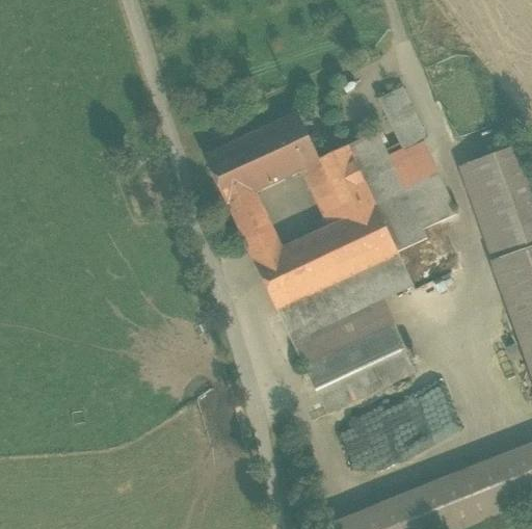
[(416,113),(402,86),(381,96),(403,140),(406,147),(423,138),(411,115),(416,113)]
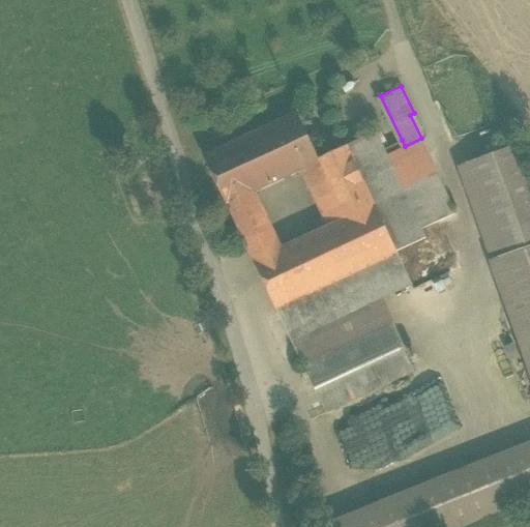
[(295,112),(262,127),(268,141),(267,142),(275,159),(282,157),(289,174),(301,169),(318,160),(317,158),(295,112)]
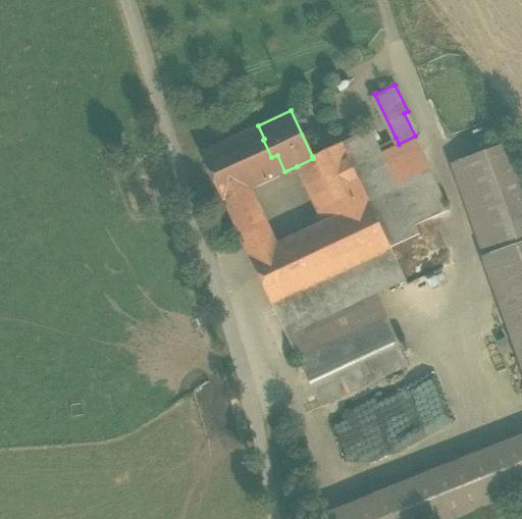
[(258,125),(201,152),(243,240),(269,226),(251,187),(284,171),(277,155),(271,157),(263,140),(264,139),(258,125)]
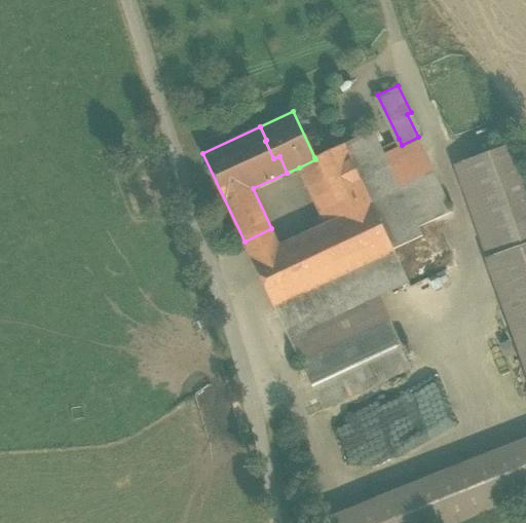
[(373,128),(344,143),(353,161),(358,159),(360,162),(374,156),(372,152),(382,148),(373,128)]
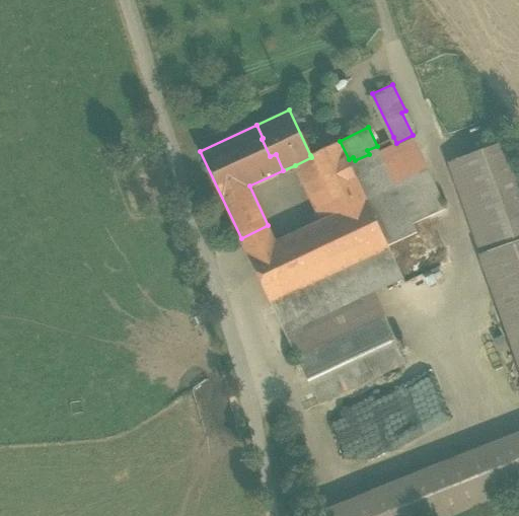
[(377,146),(367,150),(369,154),(355,160),(353,157),(349,159),(367,199),(388,244),(417,230),(413,221),(445,206),(427,167),(413,135),(396,143),(393,137),(377,146)]
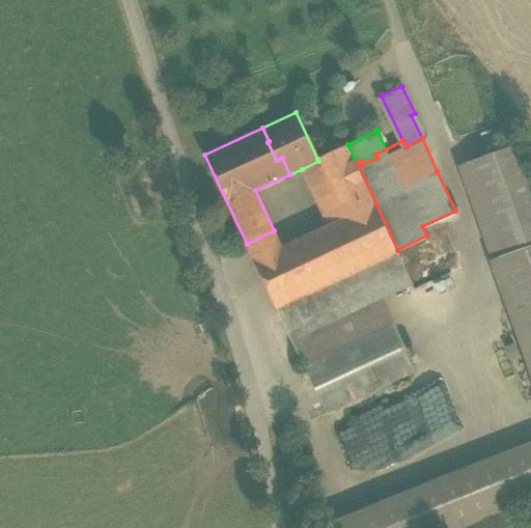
[(347,144),(317,159),(318,161),(302,169),(324,216),(312,221),(316,230),(375,203),(357,163),(347,144)]
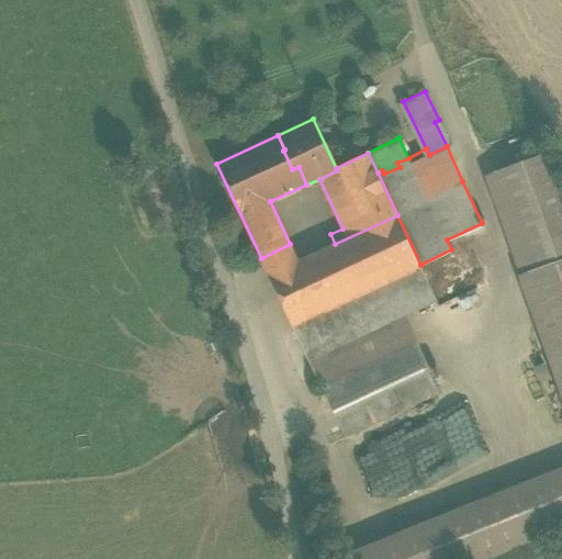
[(561,191),(548,153),(485,176),(520,274),(561,258),(561,191)]
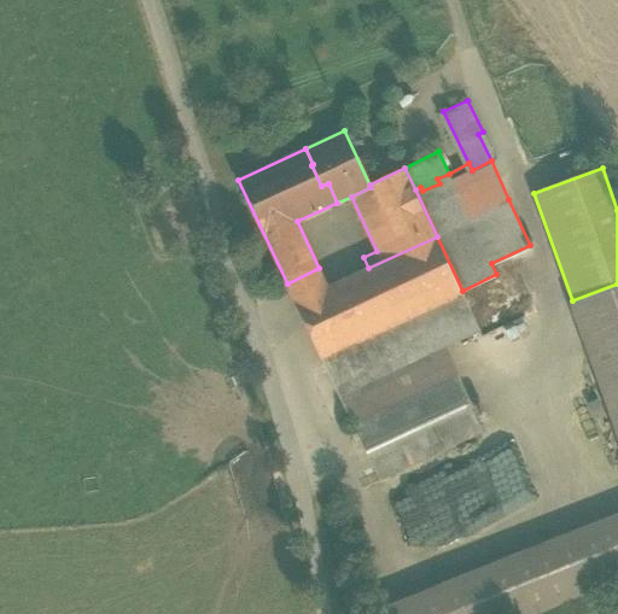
[(328,287),(296,302),(322,357),(462,291),(437,237),(368,268),(328,287)]
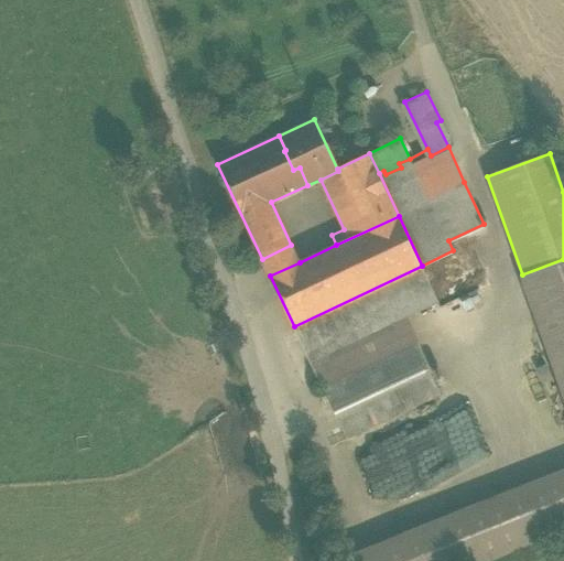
[(291,245),(262,259),(270,276),(300,262),(291,245)]
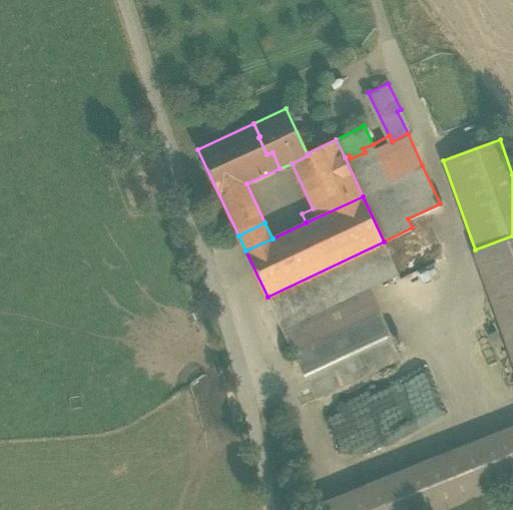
[(512,235),(475,249),(473,250),(512,362),(512,235)]
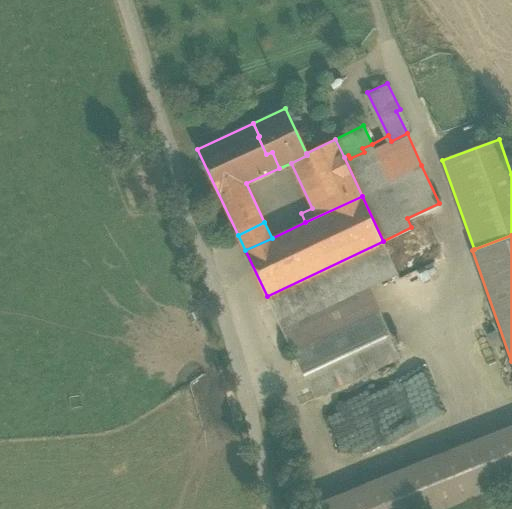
[(383,241),(267,296),(282,328),(367,288),(398,273),(383,241)]
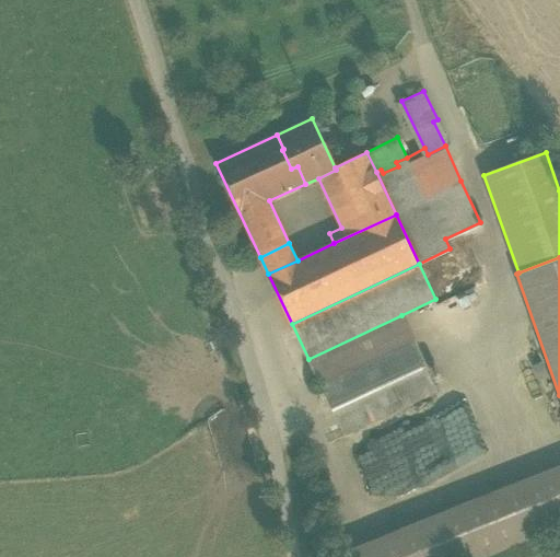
[(401,315),(308,359),(321,384),(413,340),(401,315)]
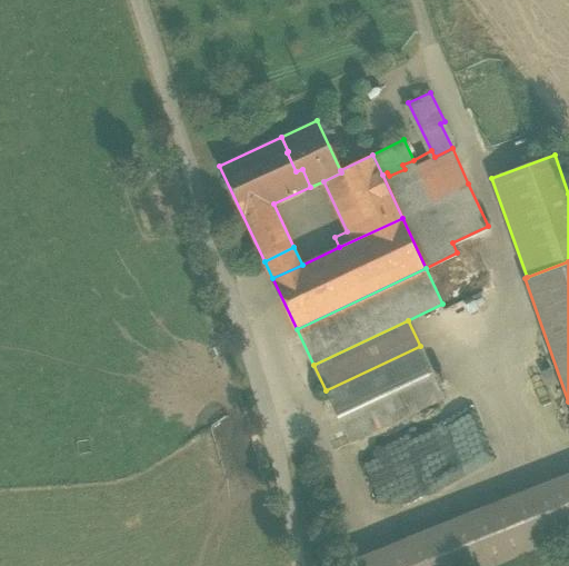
[(420,346),(326,390),(350,442),(443,397),(420,346)]
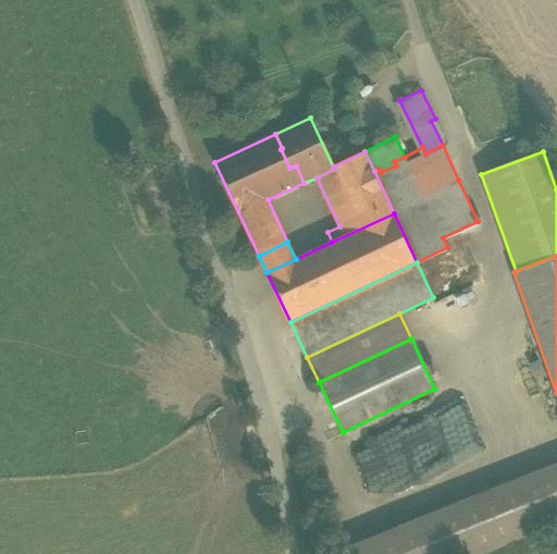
[(556,477),(362,553),(472,553),(556,520),(556,477)]
